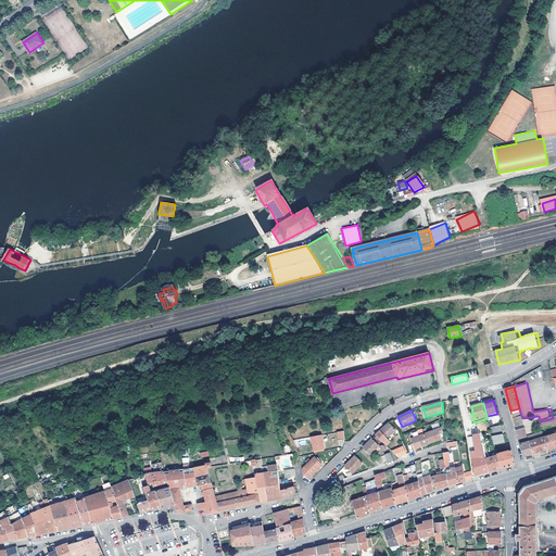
[(519,439),(528,437),(527,436),(522,418),(521,416),(513,418),(519,439)]
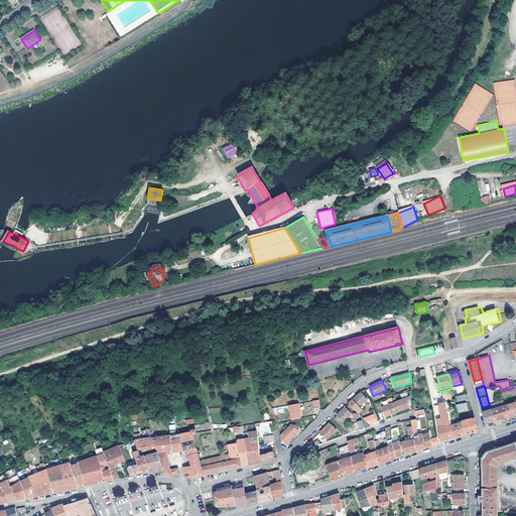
[(368,399),(362,392),(357,396),(349,404),(359,413),(362,410),(359,406),(368,399)]
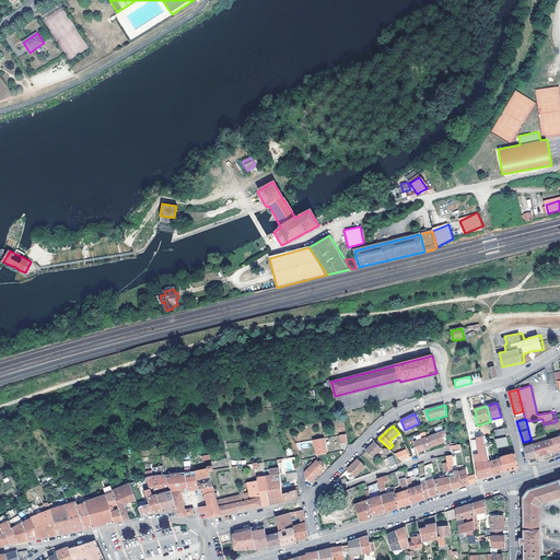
[(503,430),(498,431),(493,431),(494,435),(496,439),(505,438),(503,430)]
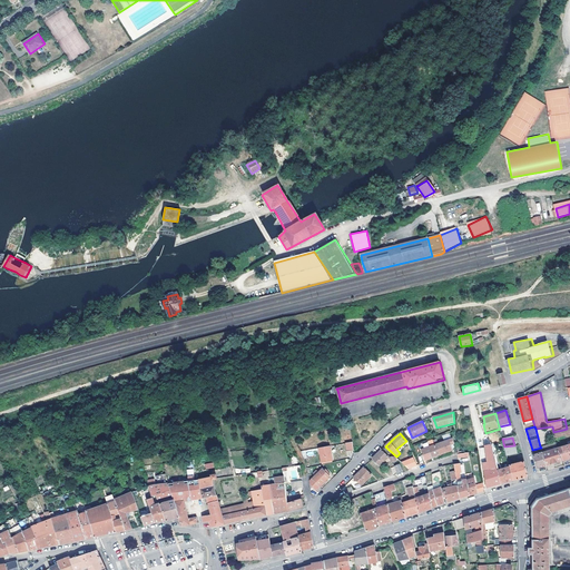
[(440,455),(453,451),(452,449),(455,448),(454,444),(453,439),(435,445),(440,455)]
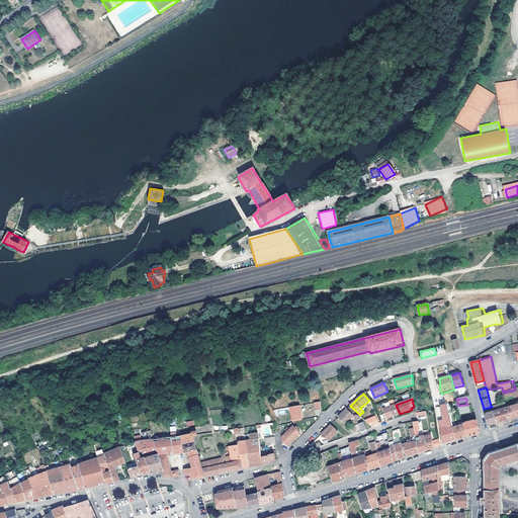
[(392,406),(383,409),(387,418),(400,414),(396,405),(394,400),(391,401),(392,406)]
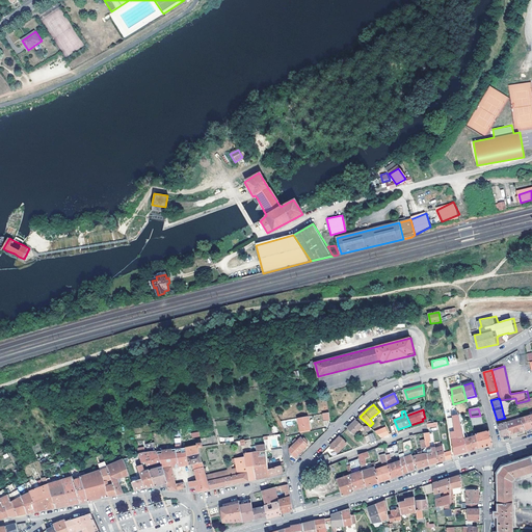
[(520,413),(504,417),(505,418),(506,423),(522,419),(520,413)]
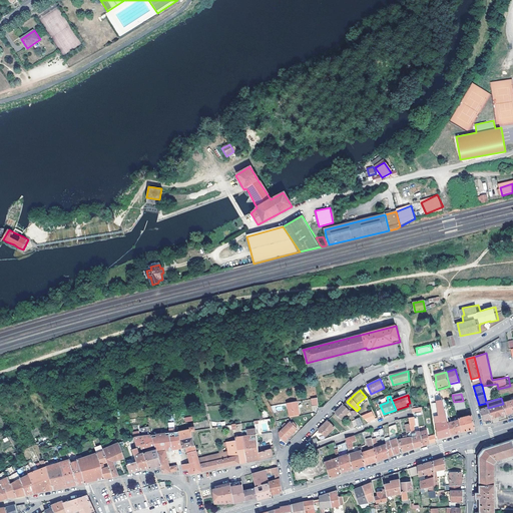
[(437,401),(440,414),(445,438),(449,436),(452,435),(449,423),(443,401),(442,400),(437,401)]
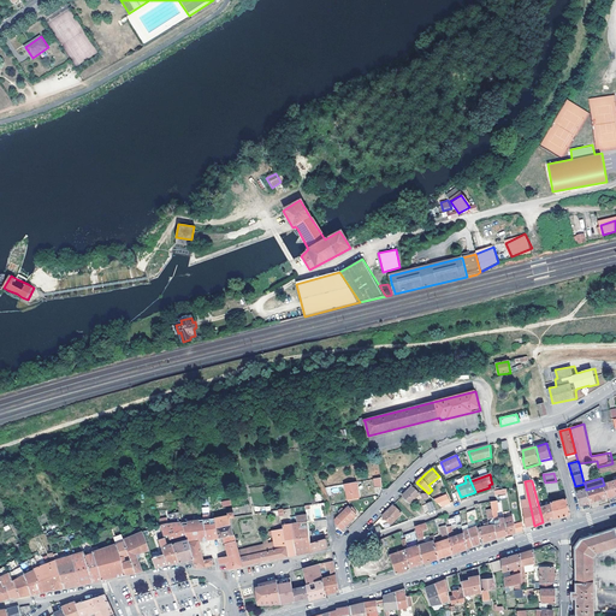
[(360,497),(357,481),(345,484),(348,499),(360,497)]
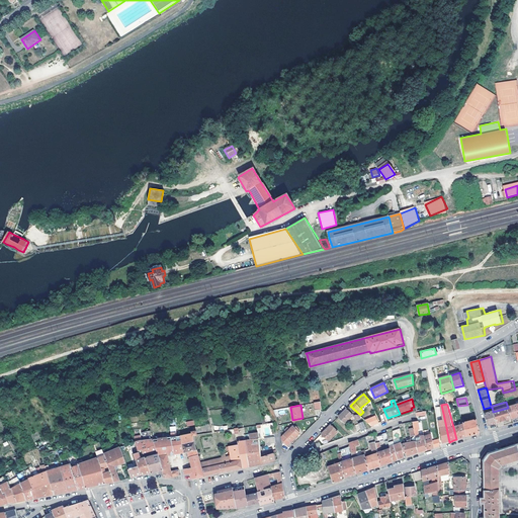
[(460,414),(469,412),(467,405),(458,406),(460,414)]
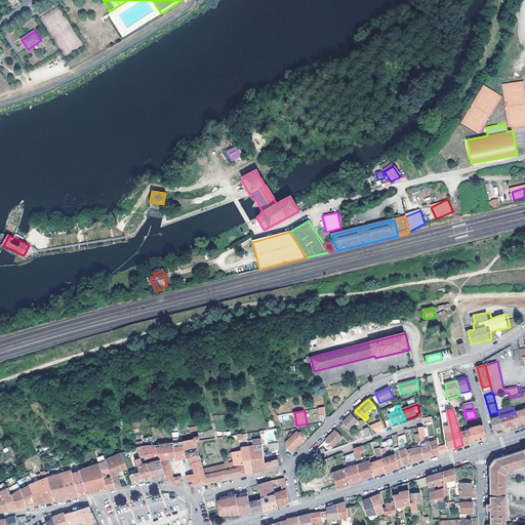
[(515,413),(518,425),(522,422),(524,421),(524,417),(523,410),(515,413)]
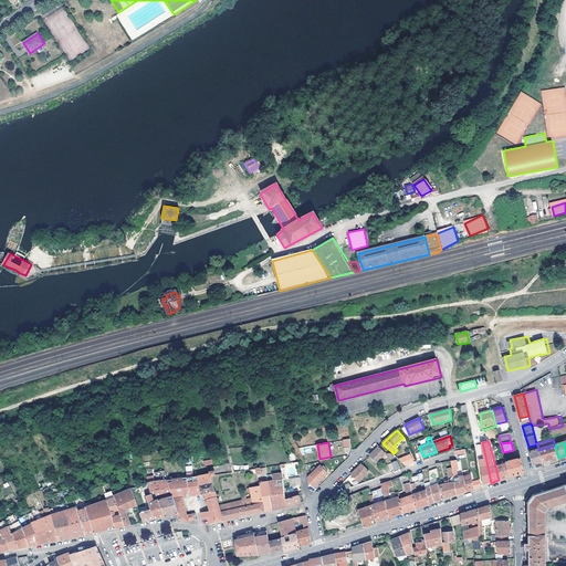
[(555,446),(538,450),(542,462),(548,460),(558,458),(555,446)]
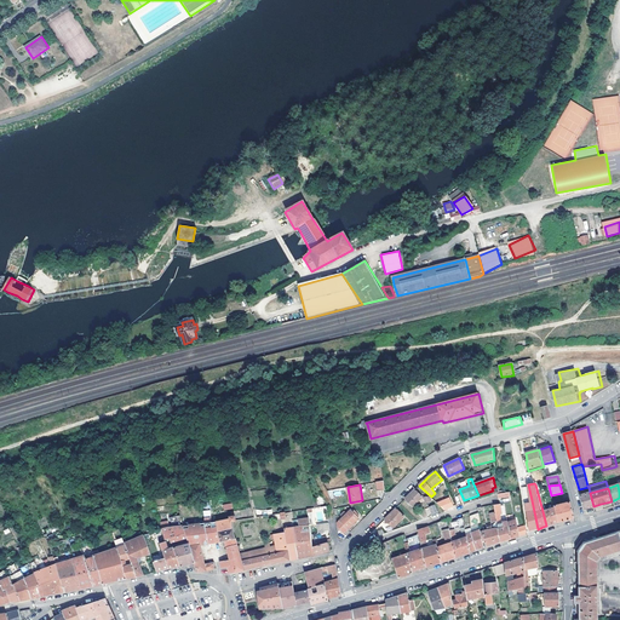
[(409,495),(406,499),(413,506),(423,497),(415,489),(409,495)]
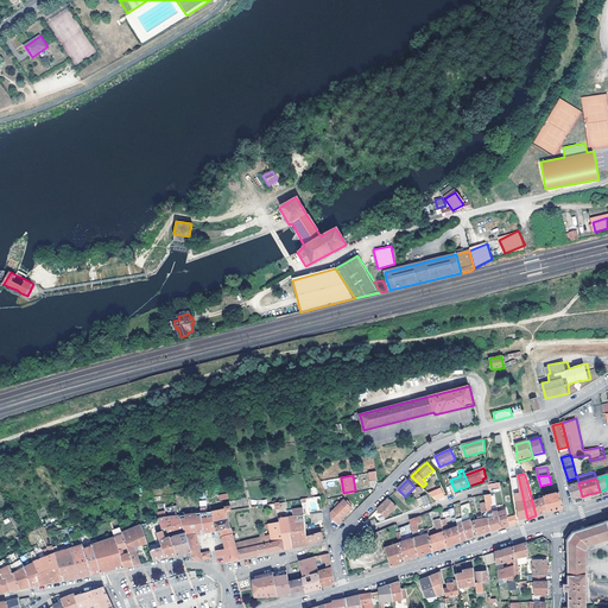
[(569,486),(574,500),(577,499),(582,496),(578,483),(569,486)]
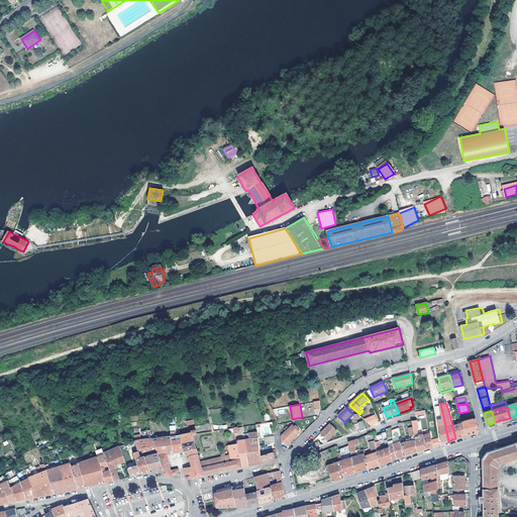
[(439,420),(442,442),(445,441),(448,441),(443,417),(441,417),(441,419),(439,420)]
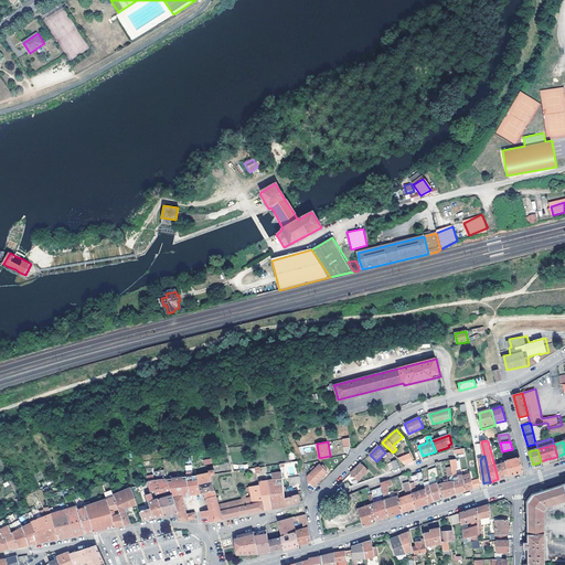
[(521,458),(505,461),(505,462),(510,476),(524,472),(521,458)]
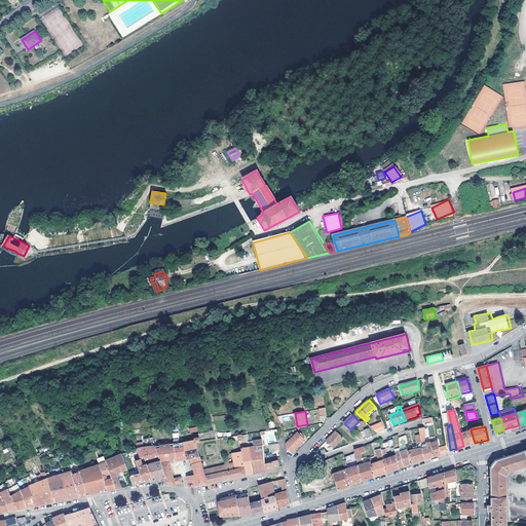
[(434,457),(433,447),(429,447),(428,441),(425,442),(424,434),(426,434),(425,427),(419,428),(421,436),(421,442),(422,447),(425,460),(428,459),(433,457),(434,457)]
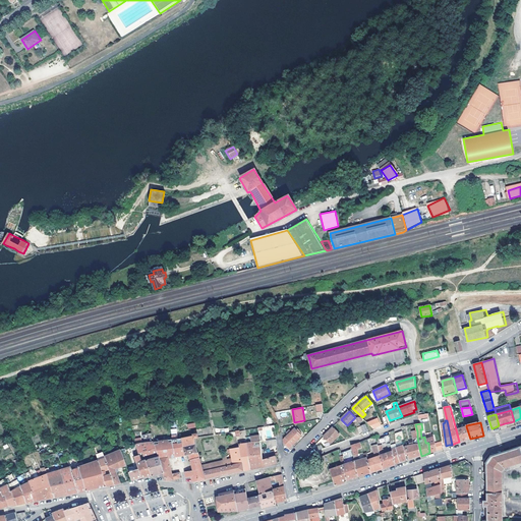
[(464,441),(470,439),(466,426),(456,429),(459,442),(464,441)]
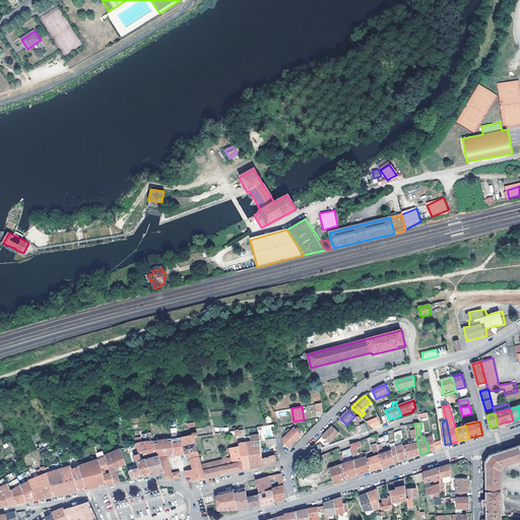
[(326,433),(323,436),(330,443),(339,434),(332,427),(326,433)]
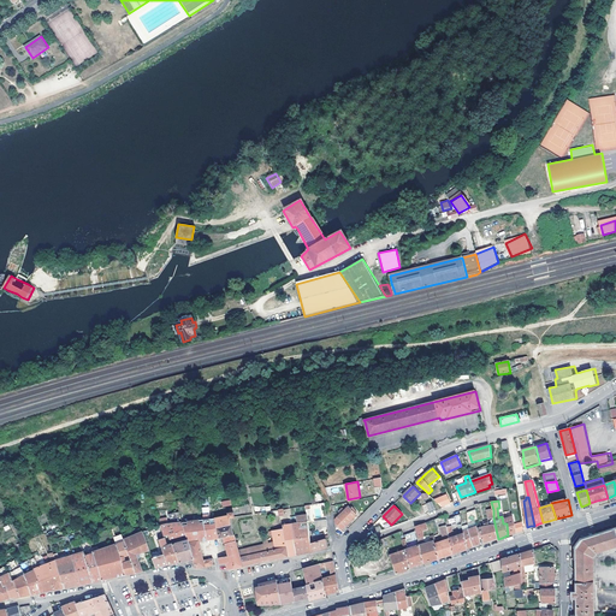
[(342,531),(357,515),(349,507),(335,521),(335,525),(342,531)]
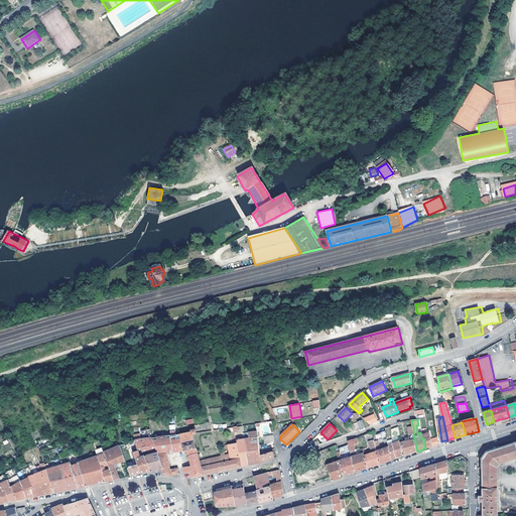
[(400,457),(403,456),(402,449),(404,449),(402,441),(399,427),(392,428),(393,443),(397,458),(400,457)]
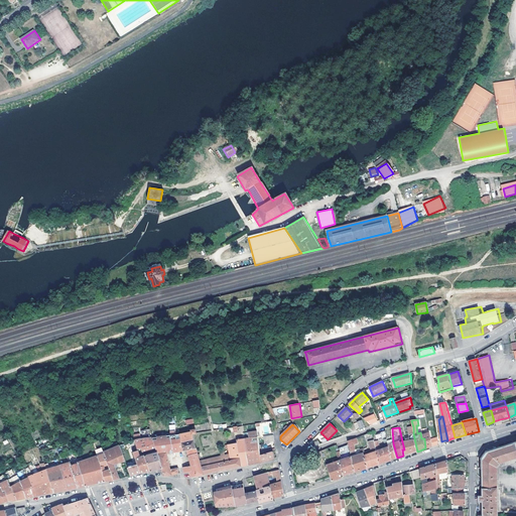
[(197,448),(194,434),(198,433),(197,429),(192,430),(192,432),(181,434),(185,452),(188,450),(192,467),(184,468),(185,474),(190,473),(191,478),(204,475),(202,467),(201,461),(198,448),(197,448)]
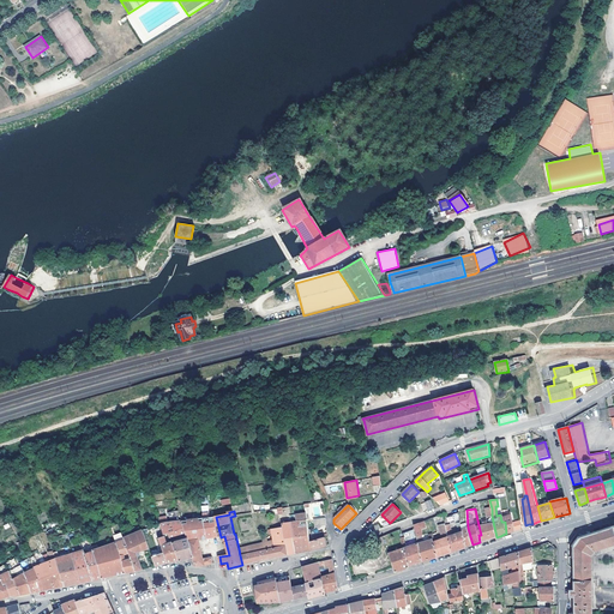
[(293,523),(296,554),(304,553),(312,551),(311,542),(309,539),(306,512),(293,516),(294,518),(298,518),(298,523),(293,523)]
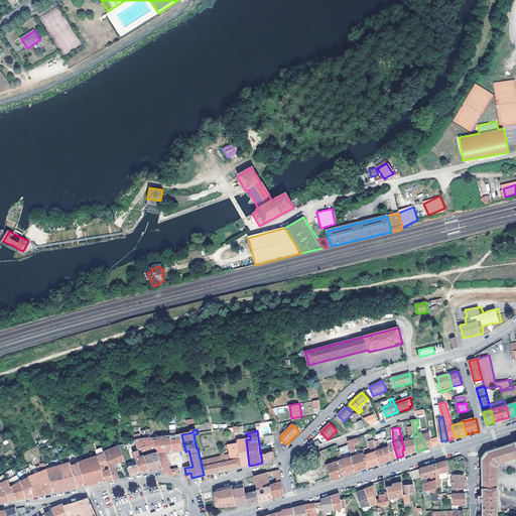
[(378,440),(387,437),(386,431),(376,434),(378,440)]
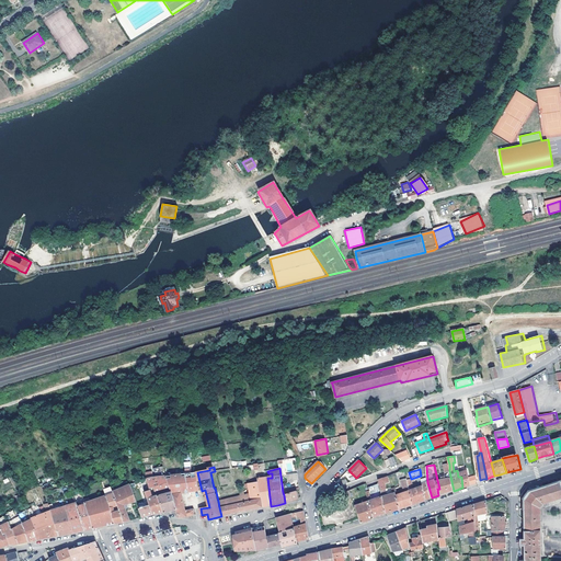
[(157,492),(171,488),(168,477),(155,478),(153,470),(149,470),(150,479),(149,479),(152,489),(156,488),(157,492)]
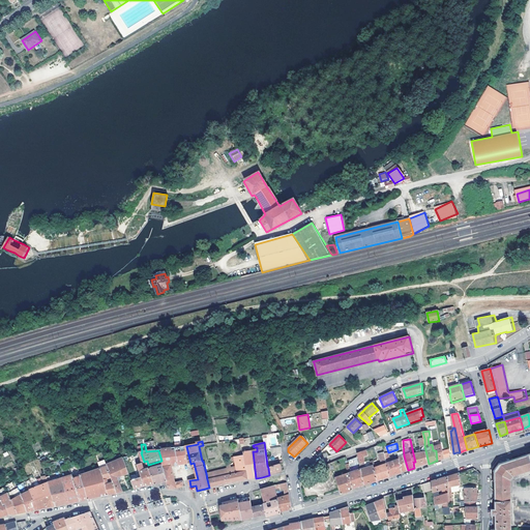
[(451,457),(450,448),(443,450),(442,444),(435,446),(436,450),(437,461),(442,459),(451,457)]
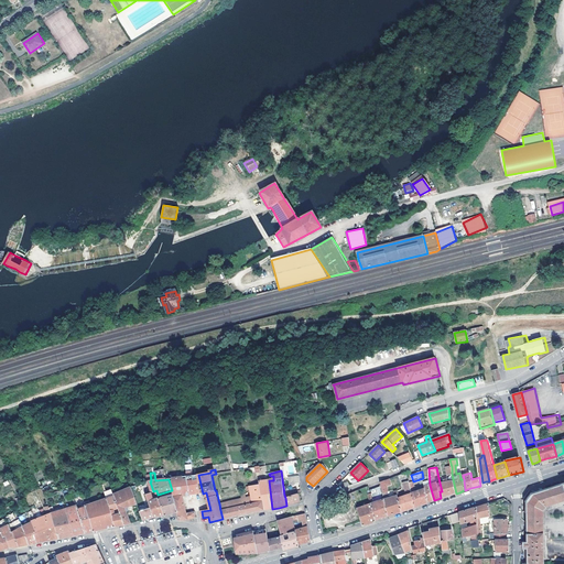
[(187,476),(191,495),(197,494),(203,494),(198,475),(187,476)]
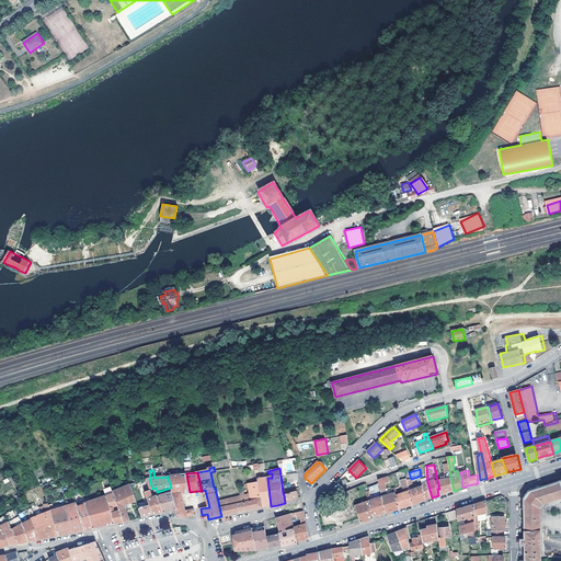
[(299,480),(298,472),(287,474),(289,482),(299,480)]
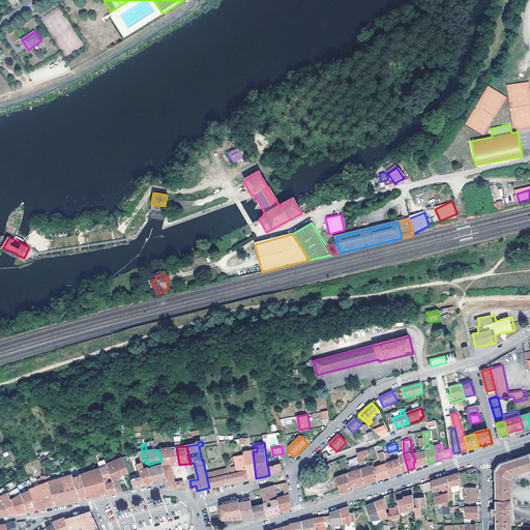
[(163,466),(166,475),(174,474),(172,466),(179,465),(176,447),(158,450),(162,461),(162,462),(163,466)]
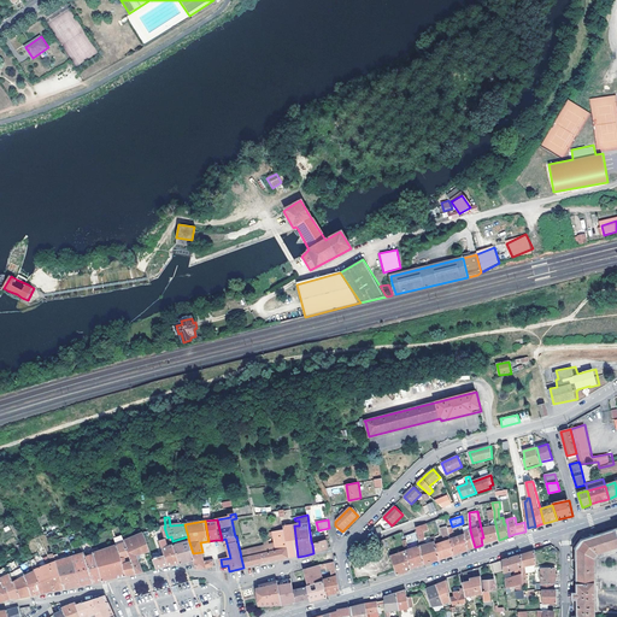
[(448,528),(447,523),(445,524),(444,521),(439,522),(440,526),(442,526),(446,541),(451,539),(448,528)]
